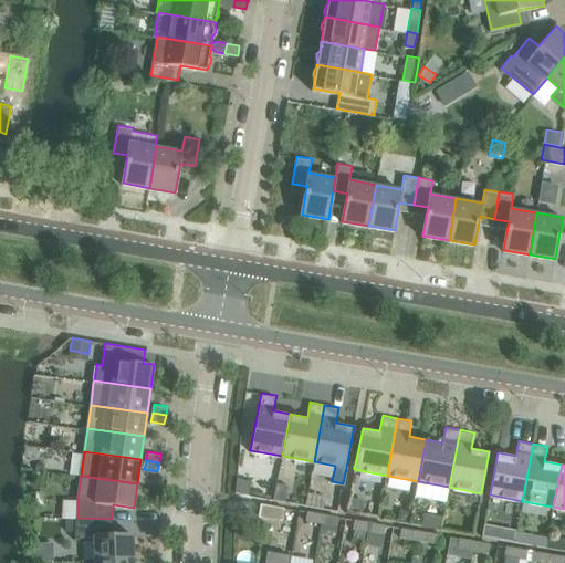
[(252,480),(237,477),(236,491),(249,493),(252,480)]
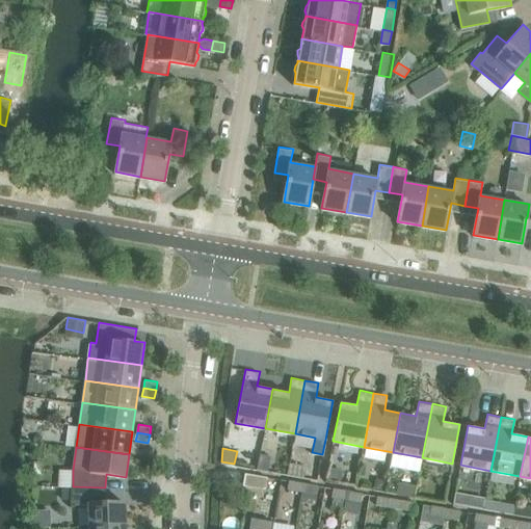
[(261,453),(259,468),(268,470),(271,454),(261,453)]
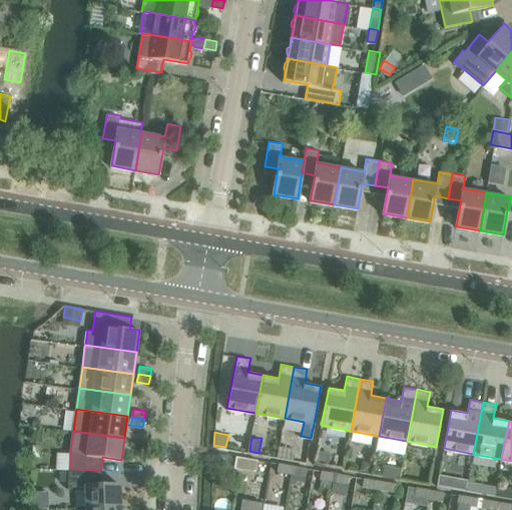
[(280,445),(278,457),(294,459),(296,448),(280,445)]
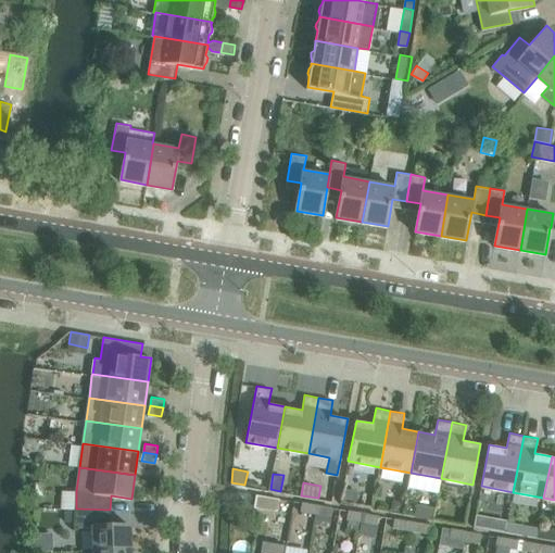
[(347,490),(344,499),(353,501),(355,492),(347,490)]
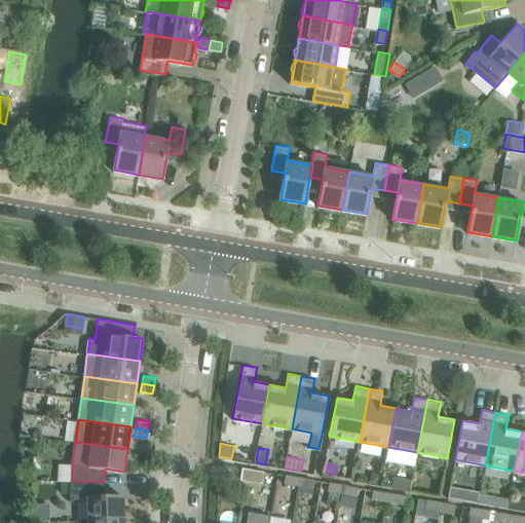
[(262,483),(265,471),(242,467),(240,479),(262,483)]
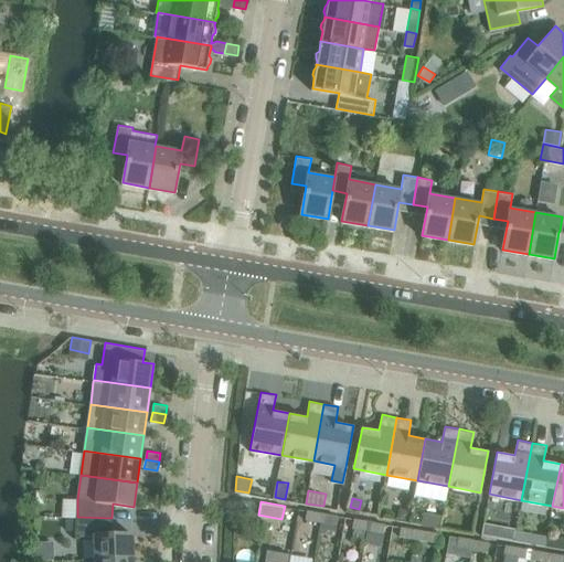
[(397,512),(396,517),(407,519),(408,509),(403,508),(397,512)]
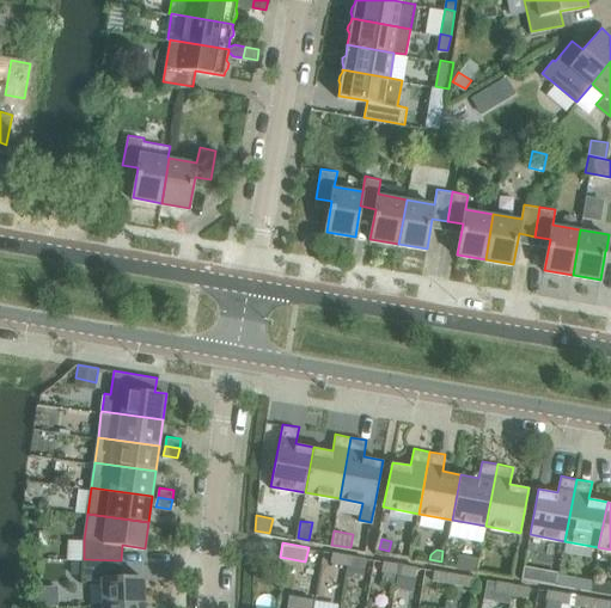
[(349,554),(333,551),(331,562),(348,564),(349,554)]
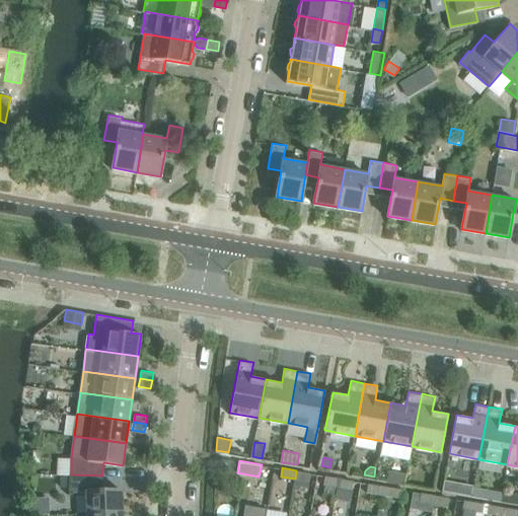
[(388,469),(386,481),(403,484),(405,472),(388,469)]
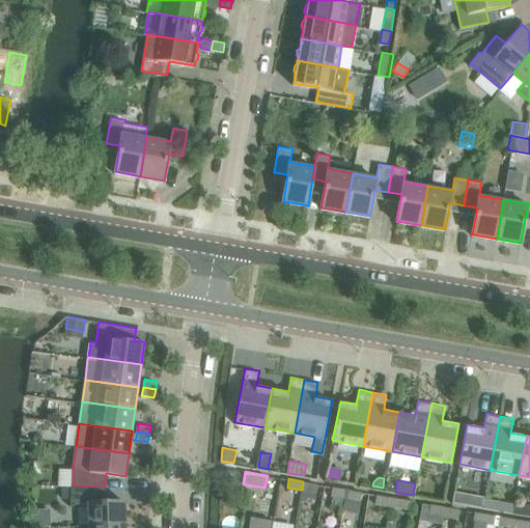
[(302,490),(301,495),(315,498),(317,483),(303,481),(302,490)]
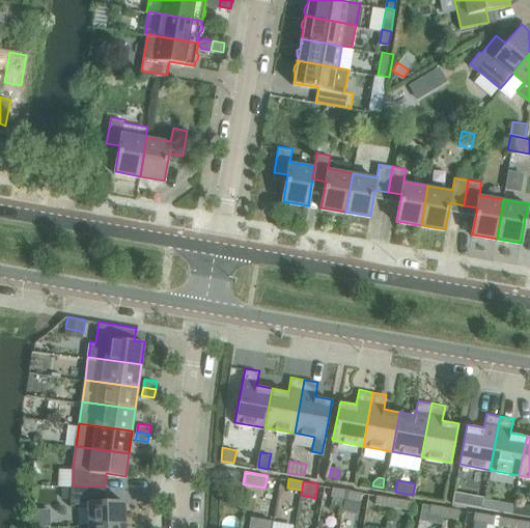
[(72,484),(71,502),(88,501),(89,524),(126,523),(124,499),(105,500),(105,487),(73,485),(72,484)]
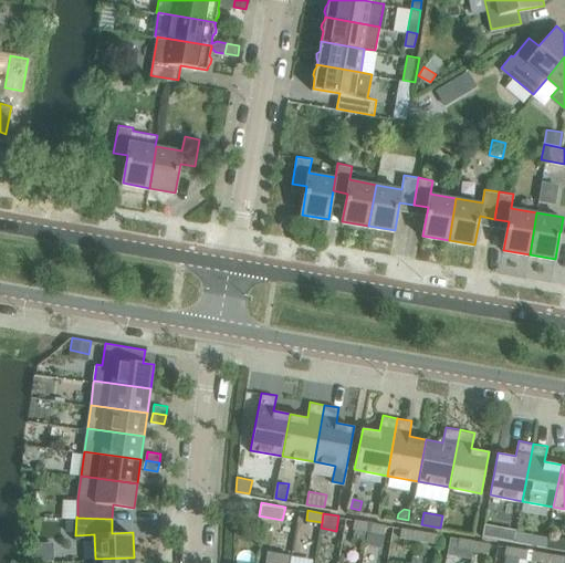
[(370,521),(355,519),(354,528),(356,528),(368,530),(370,521)]
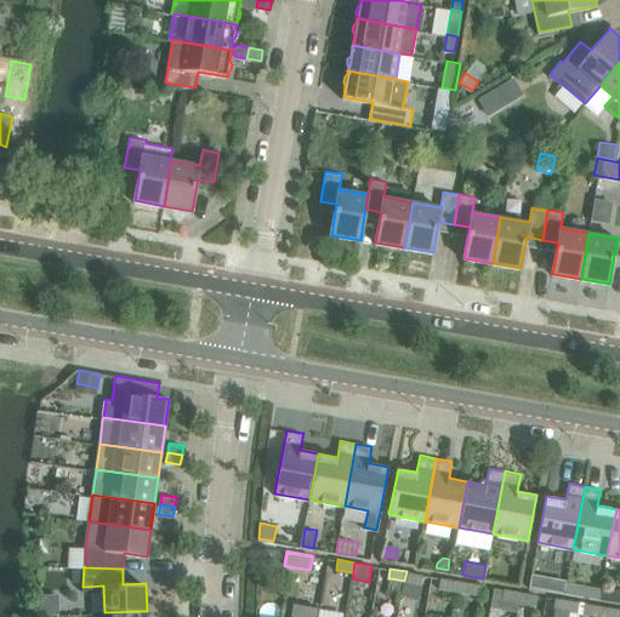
[(407,571),(404,581),(421,583),(422,575),(407,571)]
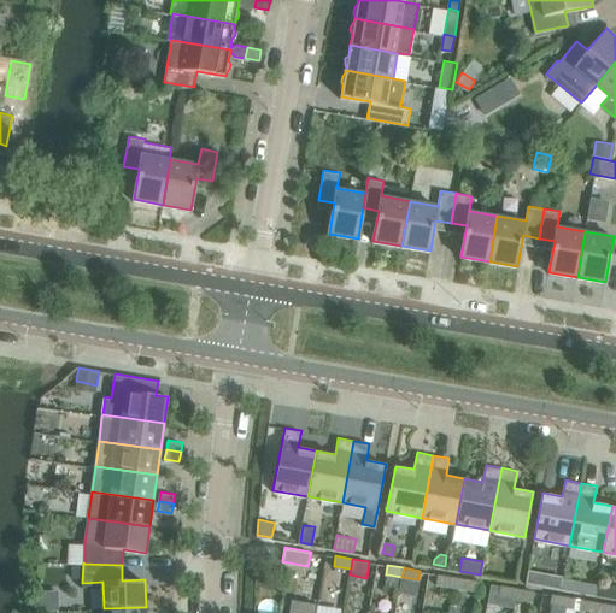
[(455,577),(439,573),(438,584),(453,587),(455,577)]
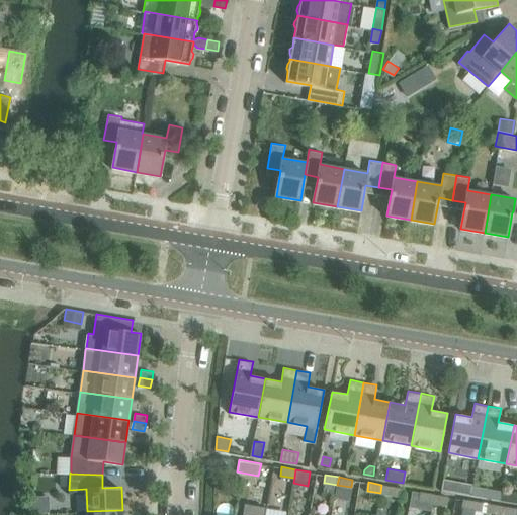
[(456,482),(455,491),(457,492),(471,494),(472,487),(472,486),(472,485),(456,482)]
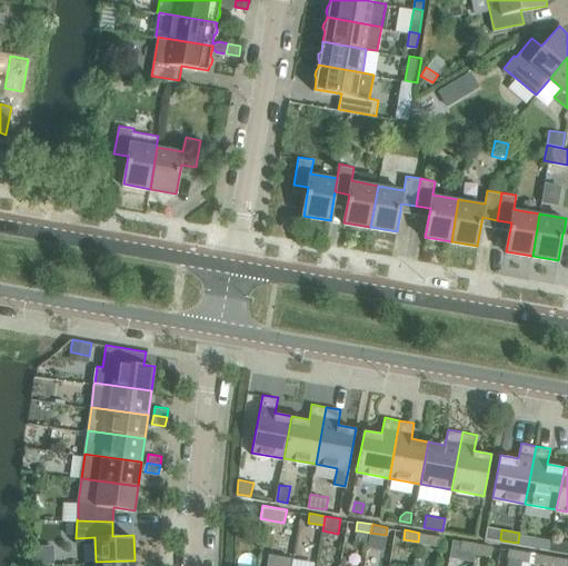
[(358,530),(356,538),(369,540),(370,533),(358,530)]
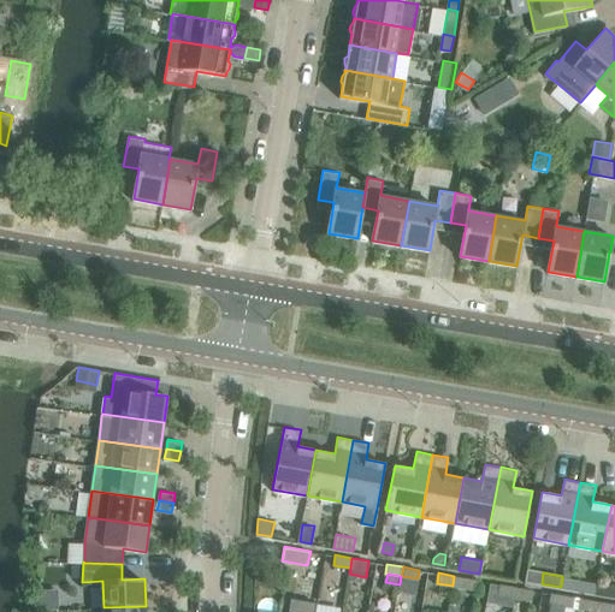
[(454,576),(453,586),(479,590),(480,580),(454,576)]
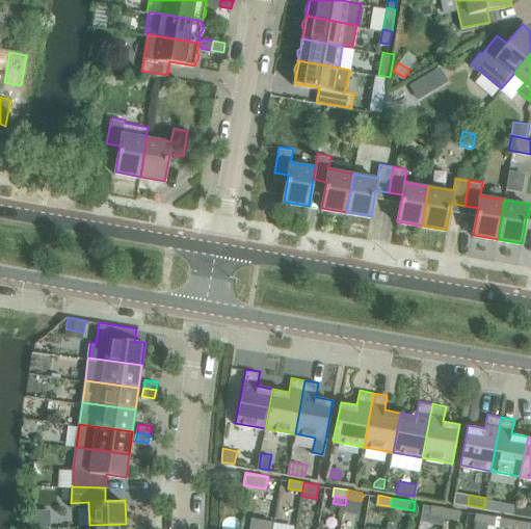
[(485,500),(484,507),(496,509),(498,501),(485,499),(485,500)]
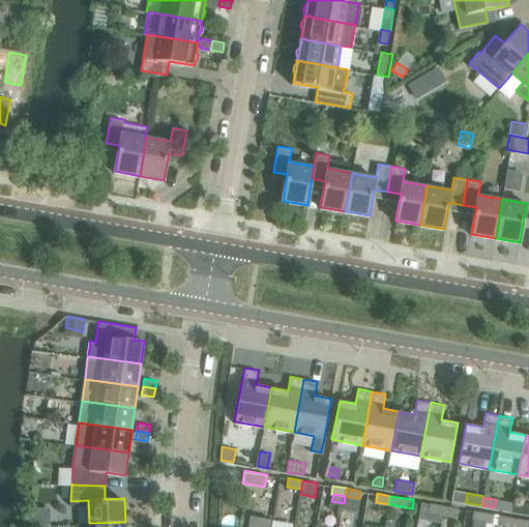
[(512,502),(510,510),(528,514),(528,503),(512,500),(512,502)]
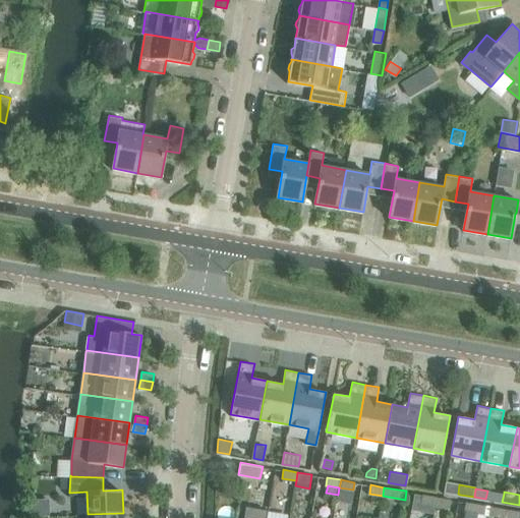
[(421,503),(436,505),(437,497),(423,494),(421,503)]
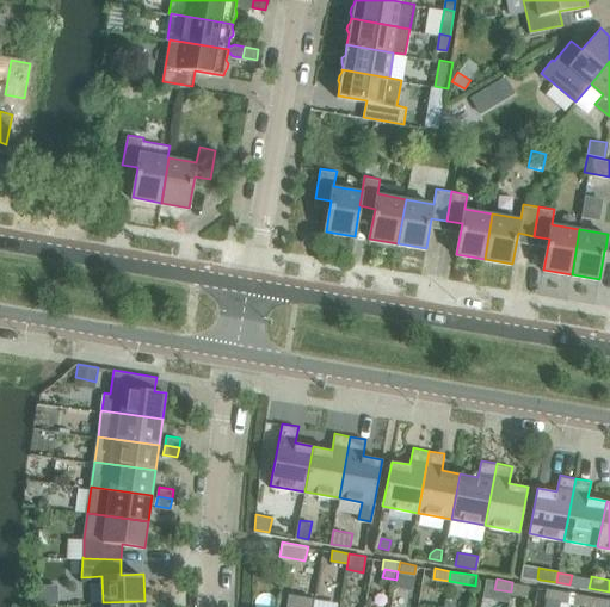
[(530,584),(512,582),(511,592),(528,595),(530,584)]
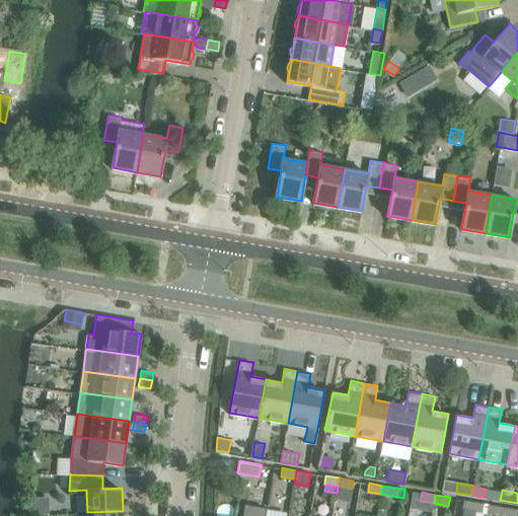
[(48,496),(32,497),(32,513),(48,512),(48,496)]
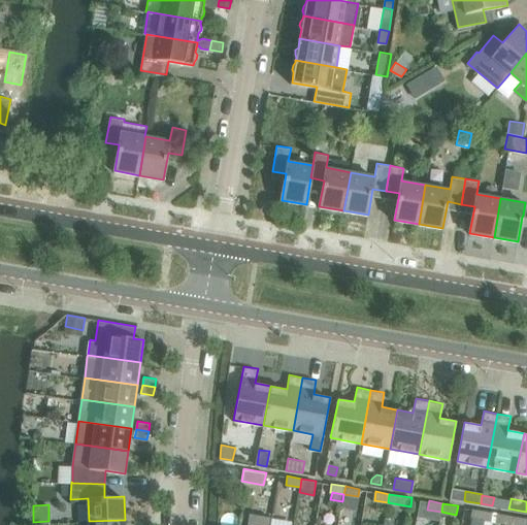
[(486,519),(487,511),(473,509),(471,517),(486,519)]
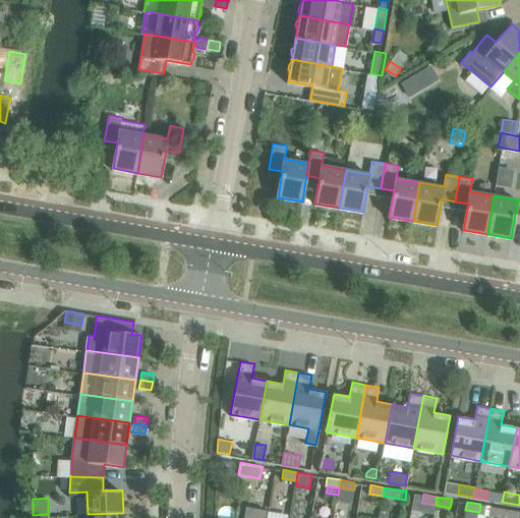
[(496,507),(480,504),(479,512),(494,515),(496,507)]
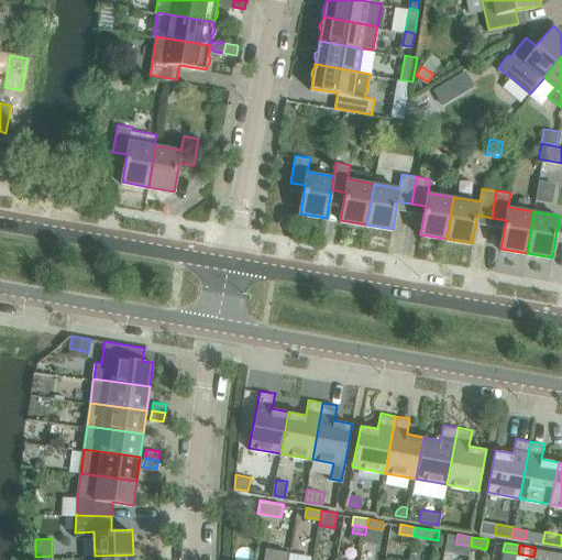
[(287,559),(289,551),(266,547),(263,559),(287,559)]
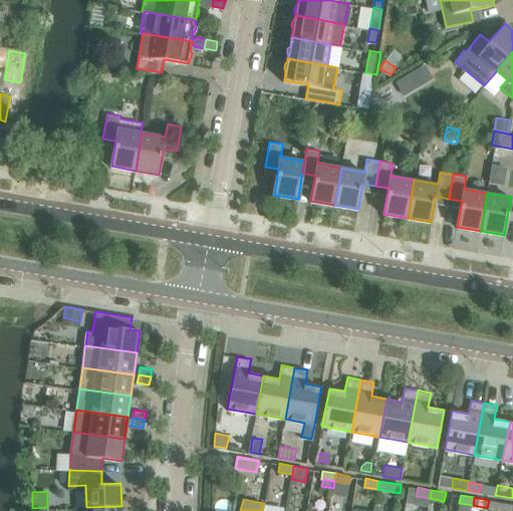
[(512,504),(504,502),(502,510),(504,510),(512,510),(512,504)]
